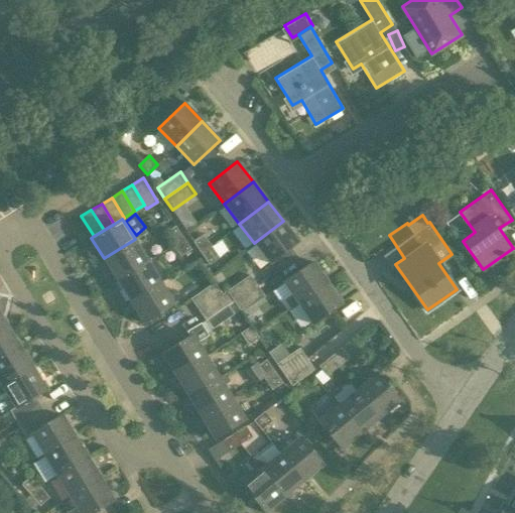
[(298,241),(283,221),(254,243),(270,263),(298,241)]
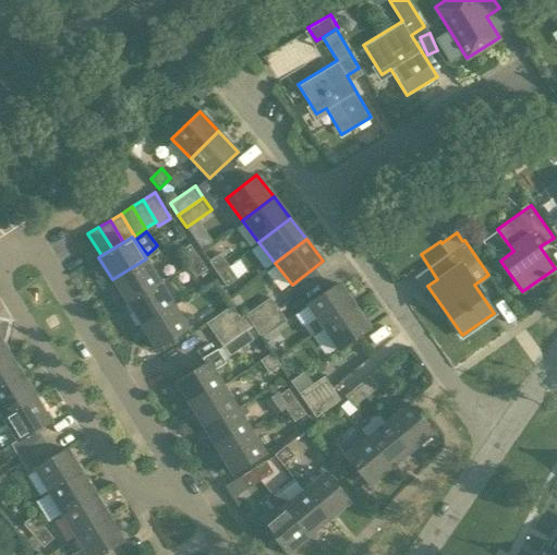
[(178,250),(186,263),(197,255),(190,242),(178,250)]
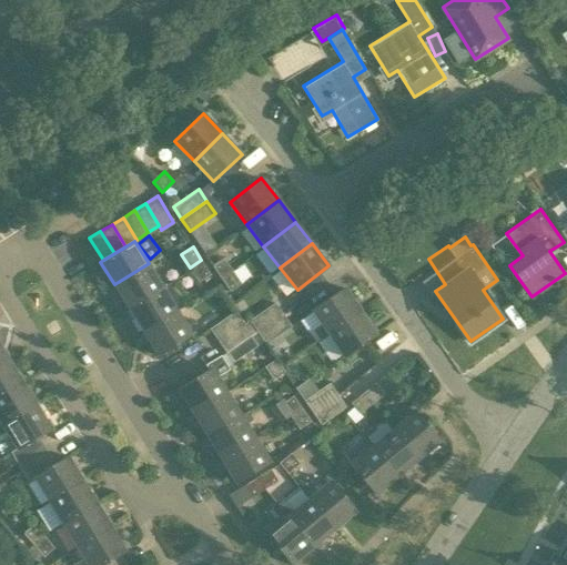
[(212,264),(221,276),(233,269),(224,256),(212,264)]
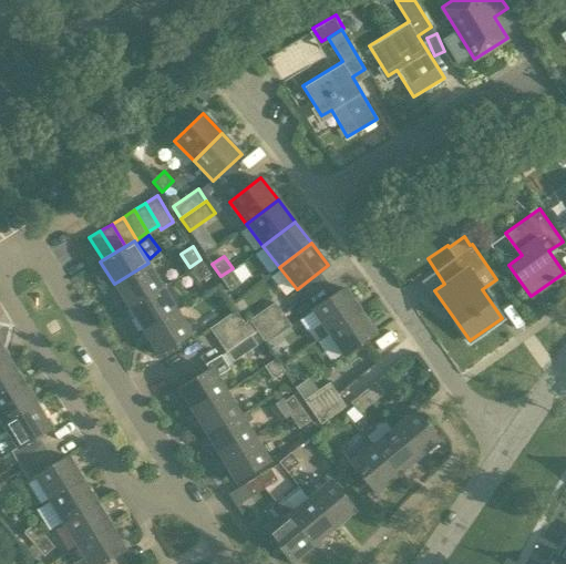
[(209,273),(201,259),(189,267),(198,280),(209,273)]
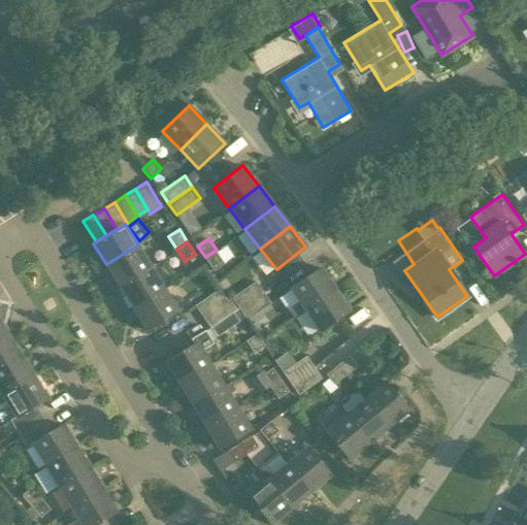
[(106,264),(120,286),(152,266),(138,244),(106,264)]
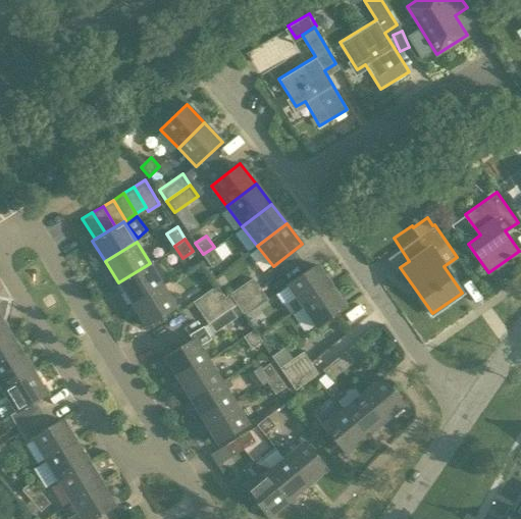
[(222,259),(214,247),(203,254),(211,265),(222,259)]
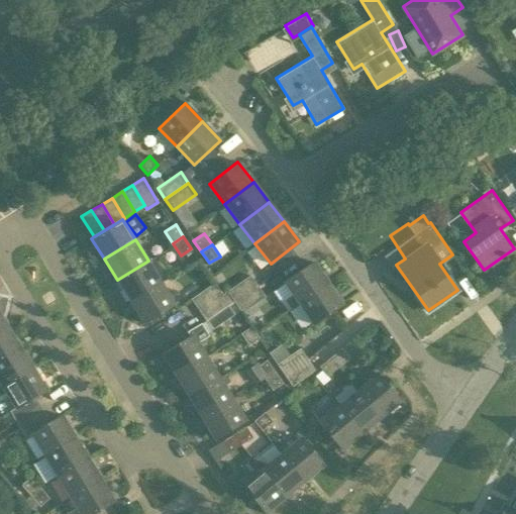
[(117,280),(130,301),(161,282),(148,261),(117,280)]
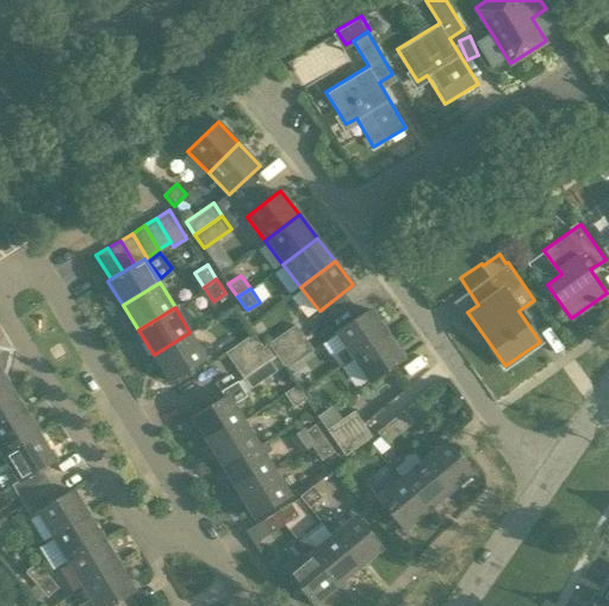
[(371,308),(335,332),(346,348),(331,357),(339,367),(352,358),(352,357),(387,332),(371,308)]
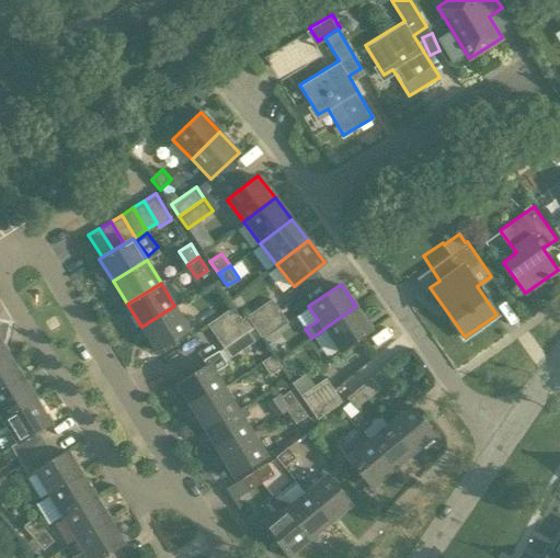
[(280,310),(272,298),(247,316),(254,327),(254,328),(280,310)]
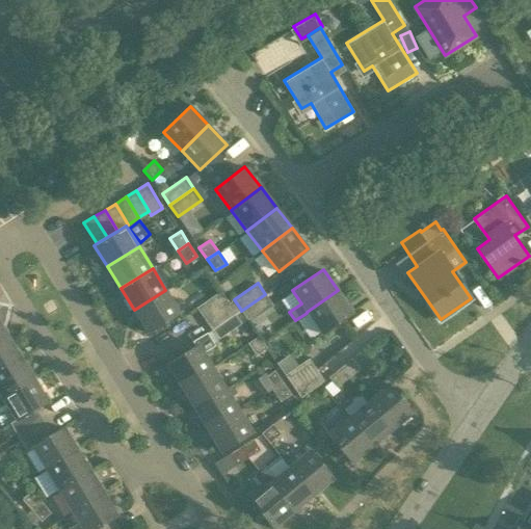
[(180,312),(165,290),(134,310),(148,332),(180,312)]
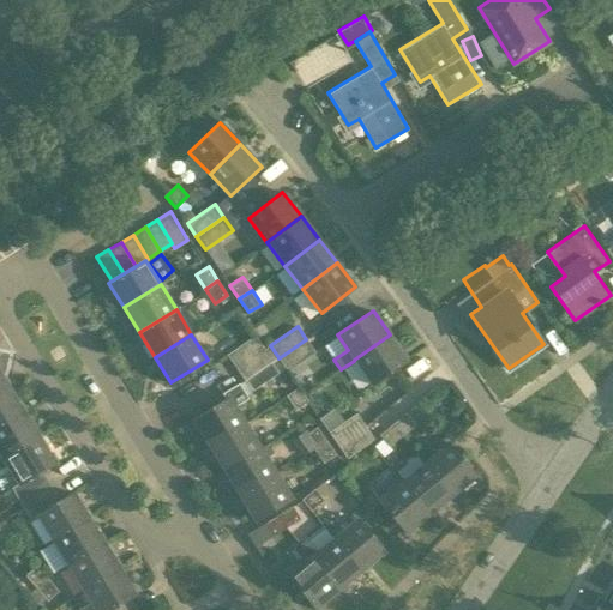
[(371,384),(407,360),(390,334),(354,360),(354,361),(371,384)]
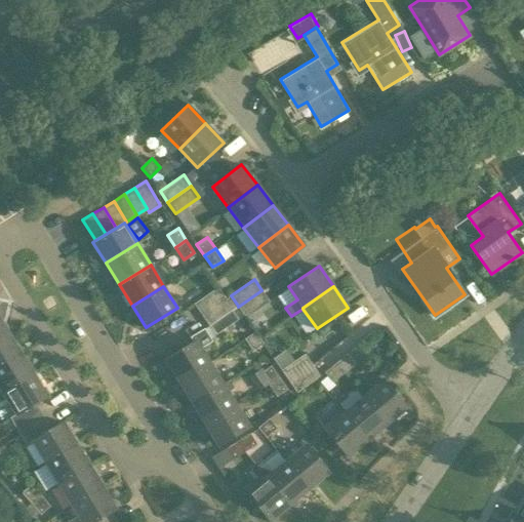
[(194,303),(201,314),(225,297),(217,287),(194,303)]
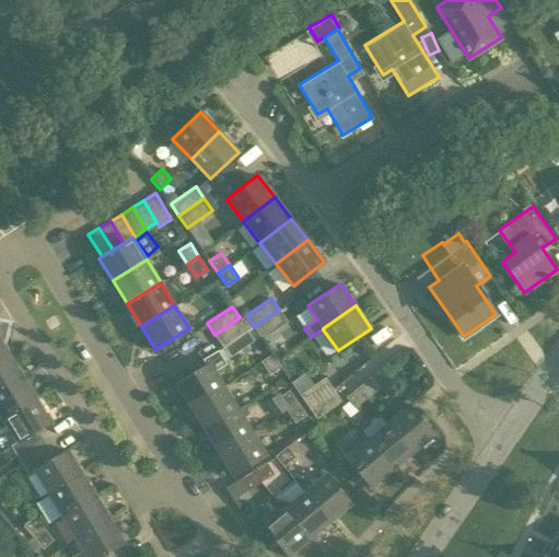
[(288,322),(279,310),(254,327),(261,338),(288,322)]
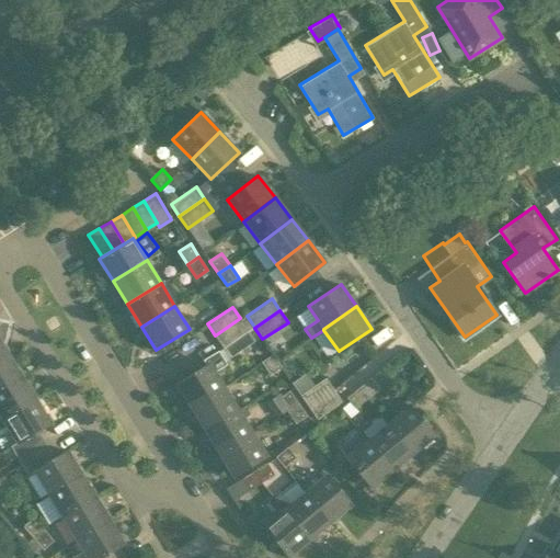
[(223,348),(254,327),(247,316),(241,319),(240,318),(215,336),(223,348)]
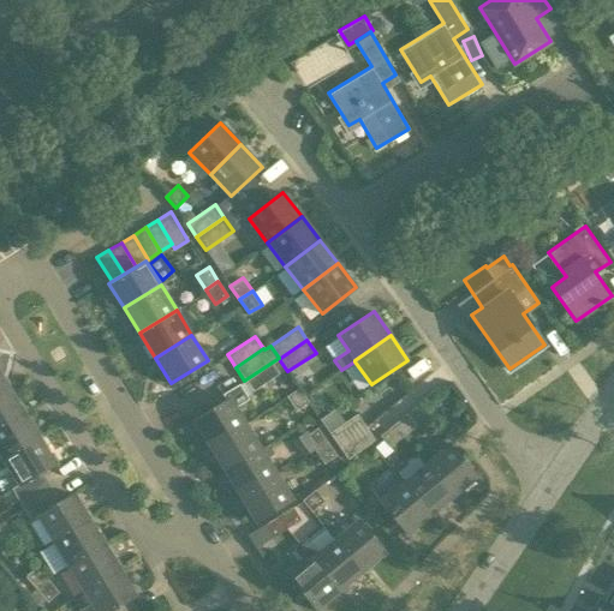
[(192,420),(208,447),(245,423),(234,406),(248,397),(239,383),(222,393),(226,400),(192,420)]
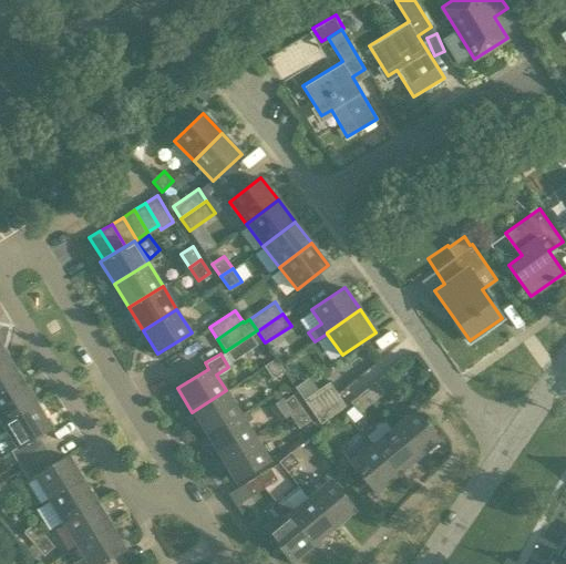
[(285,371),(276,358),(264,366),(273,379),(285,371)]
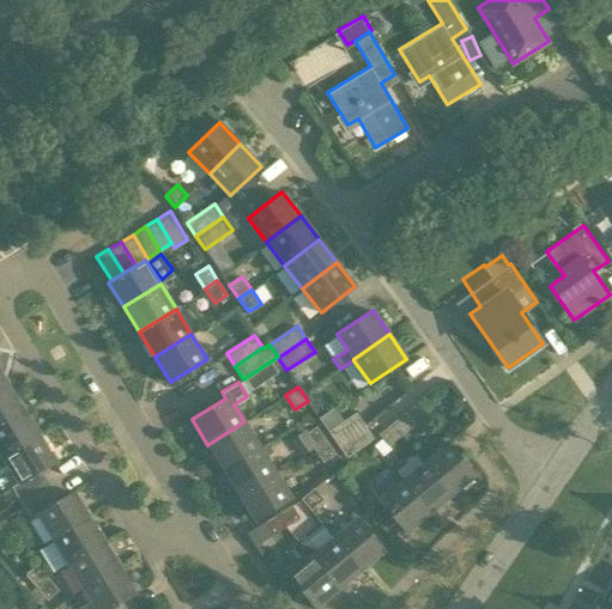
[(0,426),(23,412),(8,388),(0,391),(0,426)]
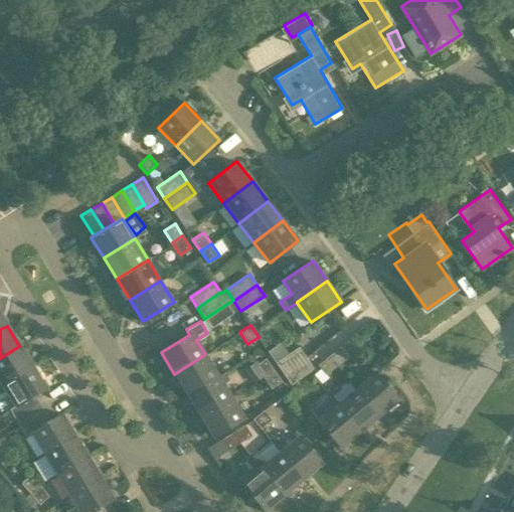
[(0,358),(0,383),(2,386),(32,367),(19,346),(0,358)]
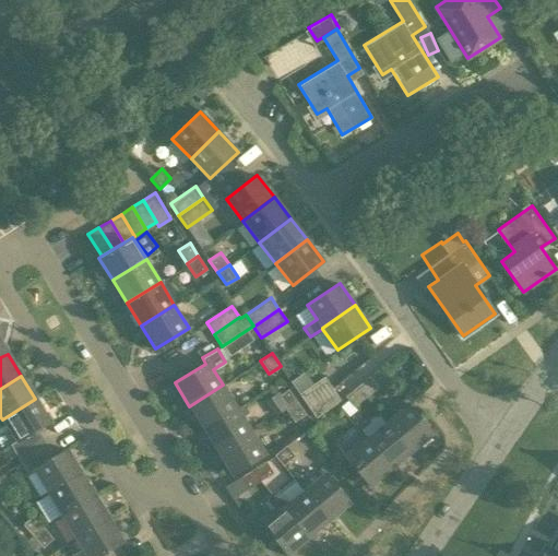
[(368,376),(357,386),(366,397),(377,387),(368,376)]
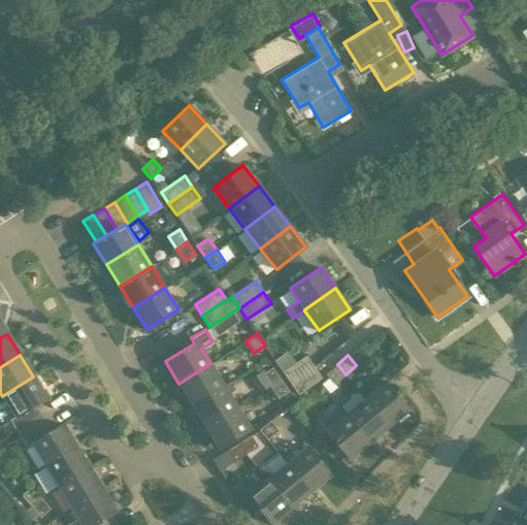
[(306,356),(283,371),(291,383),(315,367),(306,356)]
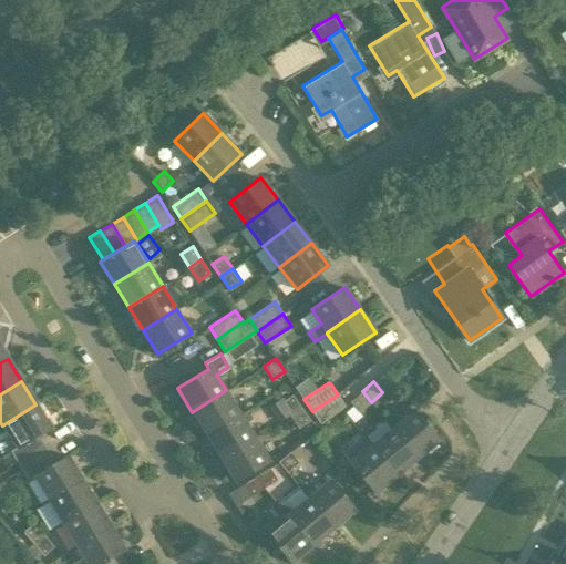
[(240,413),(226,390),(192,412),(206,434),(240,413)]
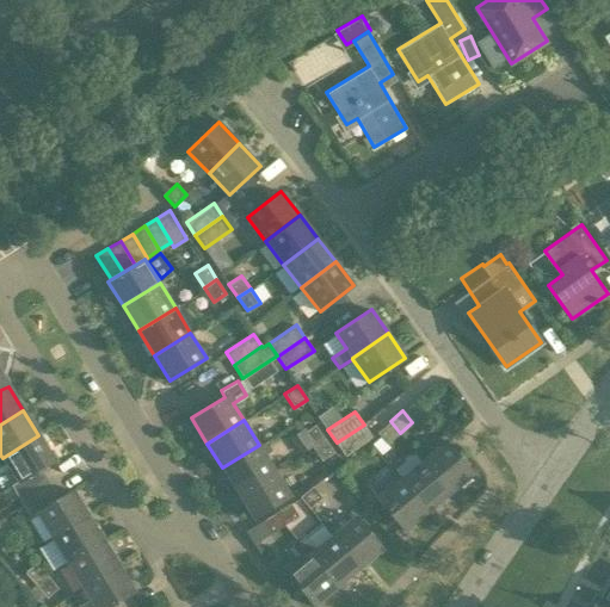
[(387,444),(400,433),(390,421),(377,432),(387,444)]
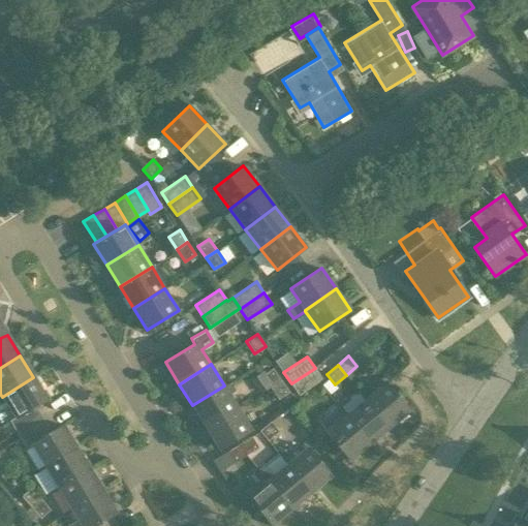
[(262,375),(271,388),(281,380),(273,368),(262,375)]
